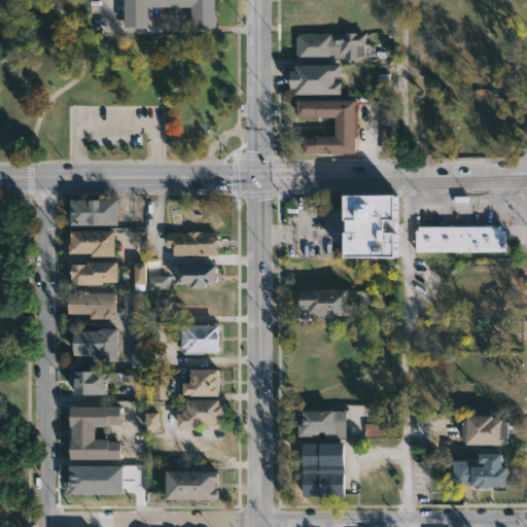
[(215,0),(215,26),(191,26),(191,5),(148,4),(148,27),(123,27),(123,0),(215,0)]
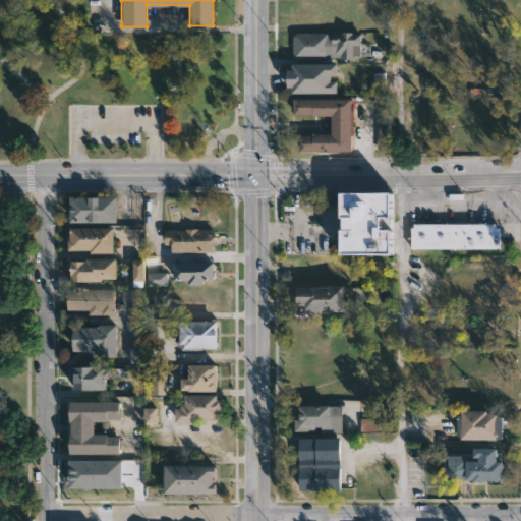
[(352,31),(352,32),(360,32),(360,43),(359,43),(359,54),(352,54),(352,57),(341,57),(341,55),(292,56),(292,35),(295,32),(330,32),(352,31)]
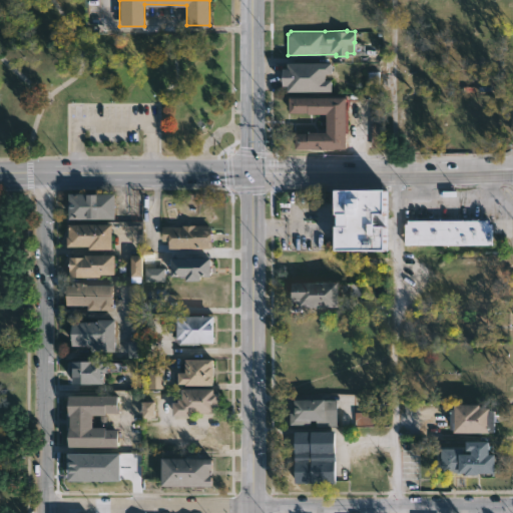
[(331,62),(331,72),(324,72),(324,78),(331,78),(331,91),(286,91),(286,85),(281,85),(281,66),(286,66),(286,61),(331,61),(331,62)]
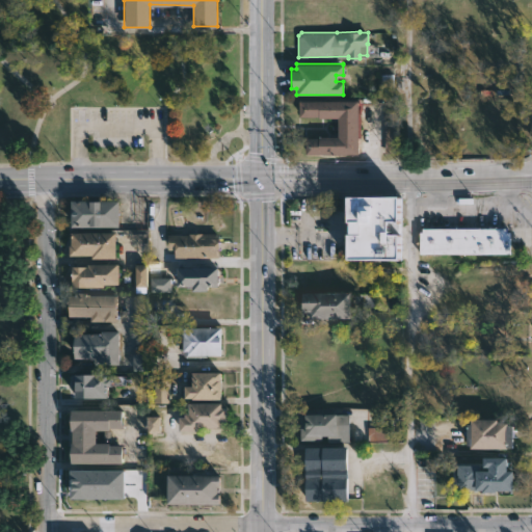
[(394,84),(386,84),(386,75),(380,75),(381,91),(394,91),(394,84)]
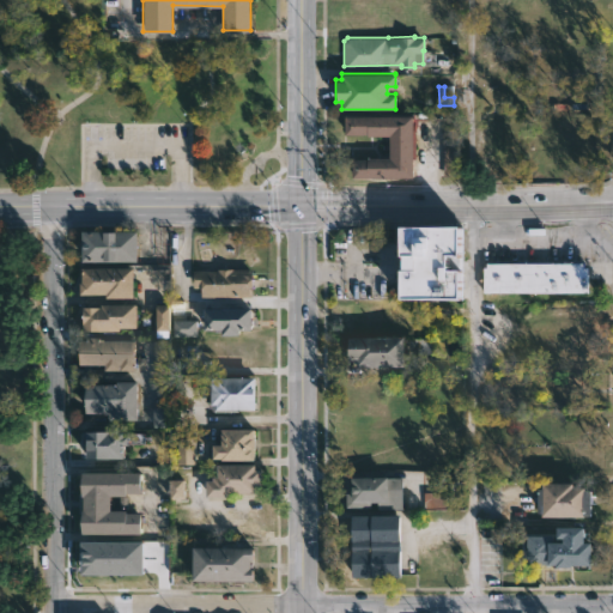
[(411,114),(411,176),(350,177),(350,158),(364,157),(364,155),(386,156),(387,134),(344,134),(344,115),(411,114)]
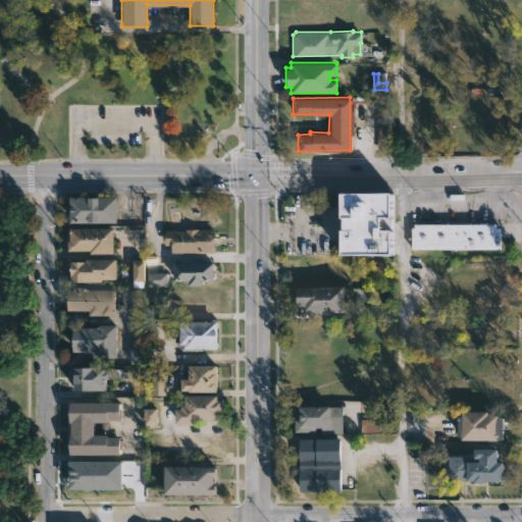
[(398,217),(398,254),(342,255),(342,230),(344,230),(344,218),(342,218),(342,193),(397,192),(398,217)]
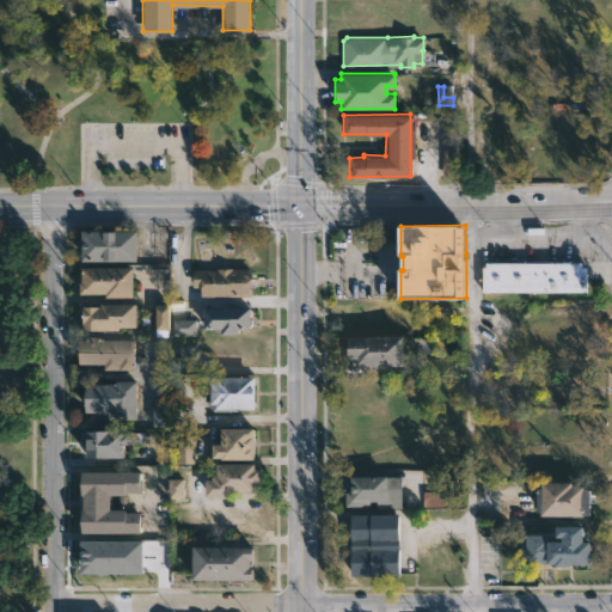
[(97,259),(79,259),(79,230),(136,230),(136,259),(97,259)]
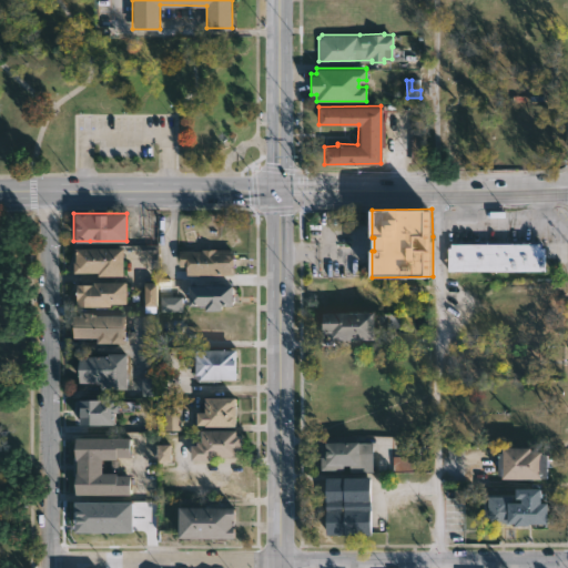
[(541,243),(541,247),(544,247),(544,271),(448,270),(448,246),(453,246),(453,243),(541,243)]
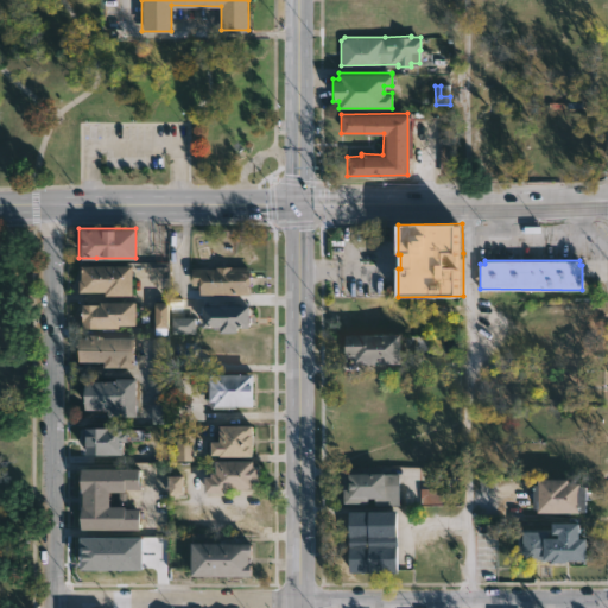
[(131,265),(131,295),(103,295),(100,293),(100,291),(76,291),(77,265),(131,265)]
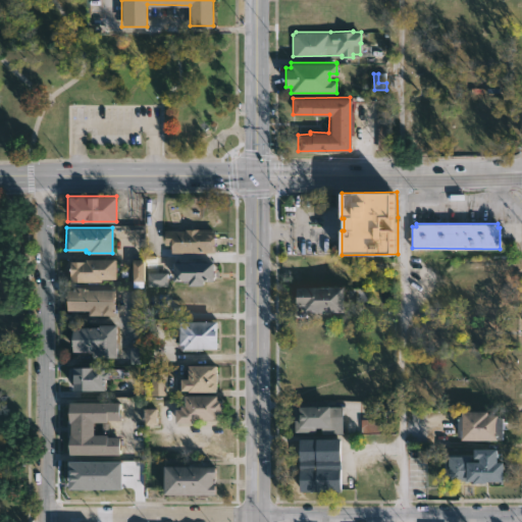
[(214,244),(214,253),(170,253),(170,245),(163,245),(163,229),(214,228),(214,244)]
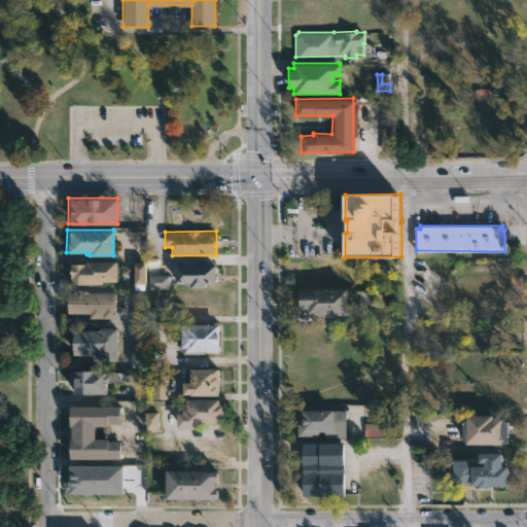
[(161,259),(161,268),(144,267),(143,276),(148,276),(148,274),(169,275),(168,289),(144,286),(143,290),(132,290),(134,261),(144,261),(144,258),(161,259)]
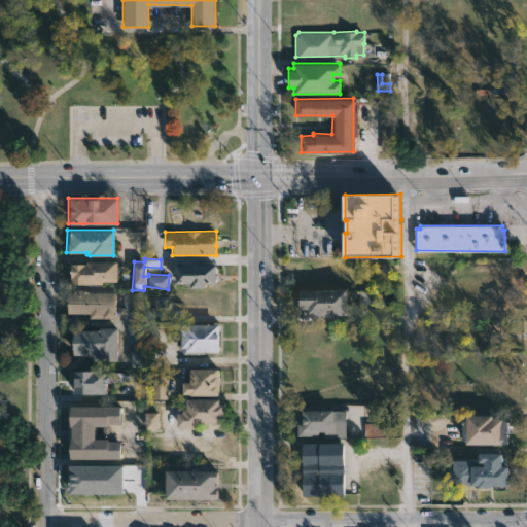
[(81,283),(69,283),(69,264),(85,264),(85,260),(114,260),(114,281),(101,281),(101,284),(81,283)]
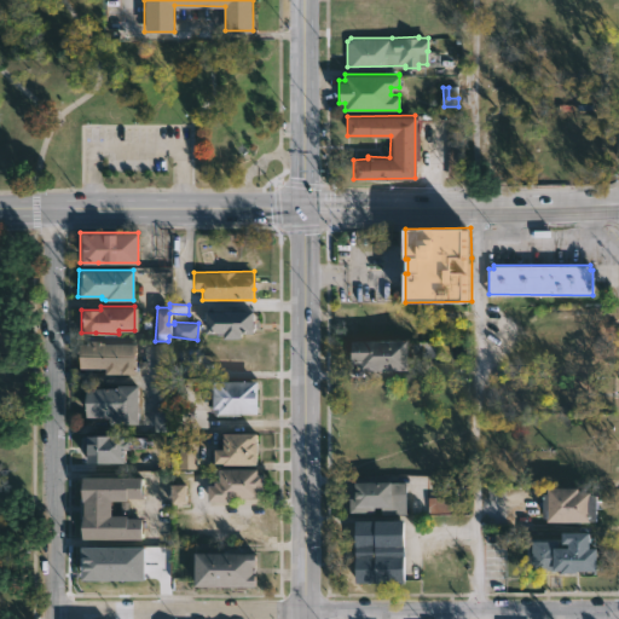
[(252,331),(252,339),(220,337),(220,333),(203,333),(203,311),(252,311),(252,331)]
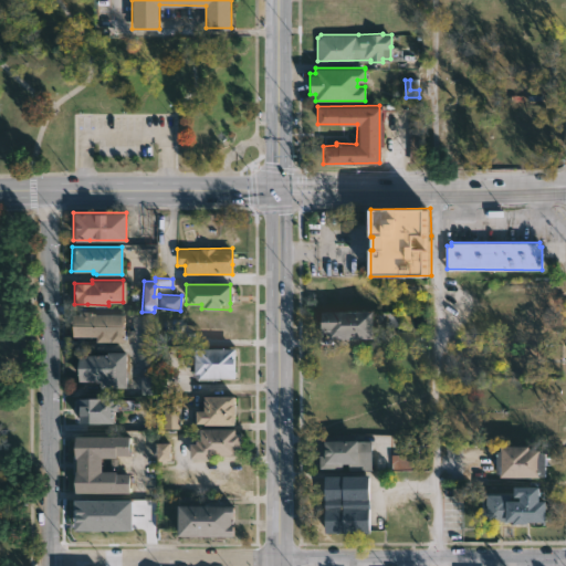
[(87,311),(87,314),(122,314),(122,342),(93,342),(93,337),(70,336),(71,314),(76,314),(76,311),(87,311)]
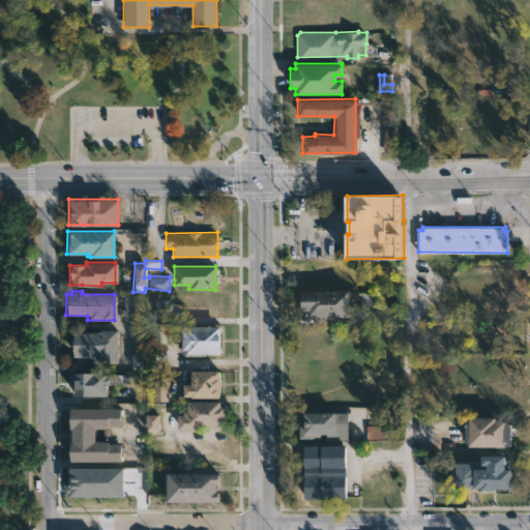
[(348,307),(348,317),(306,317),(306,311),(300,311),(299,291),(348,291),(348,307)]
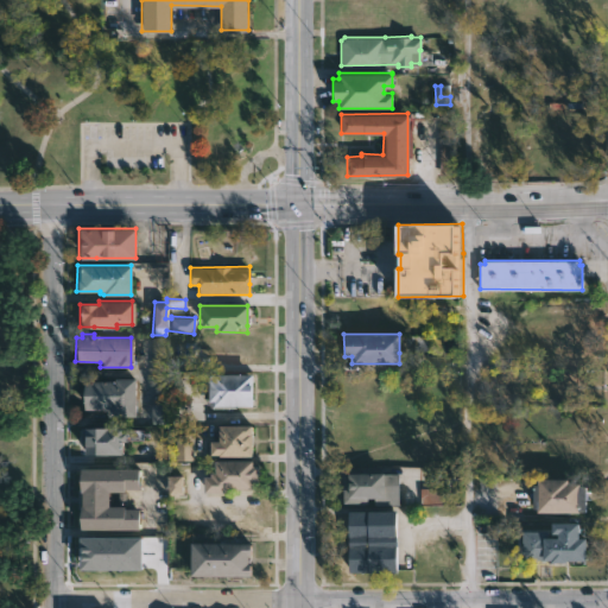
[(251,380),(251,384),(253,384),(252,406),(225,407),(209,405),(209,401),(207,401),(208,374),(251,374),(251,380)]
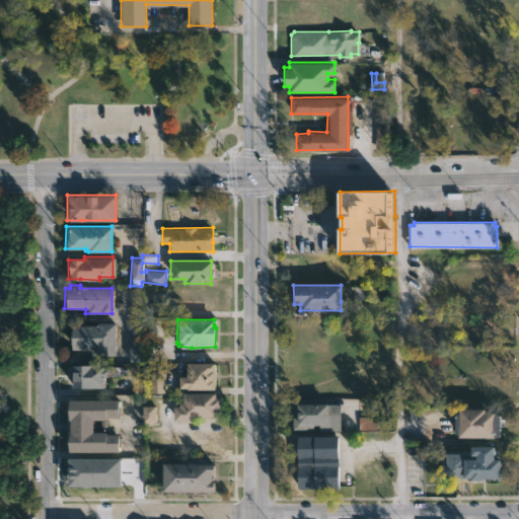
[(115,322),(115,356),(90,356),(90,350),(71,350),(71,325),(96,325),(96,322),(115,322)]
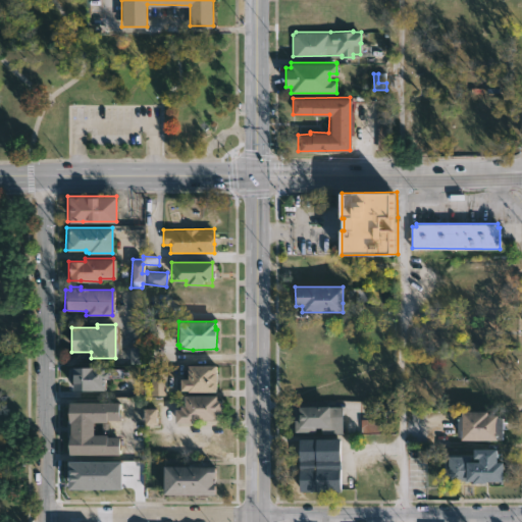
[(132,364),(144,364),(144,348),(133,347),(132,364)]
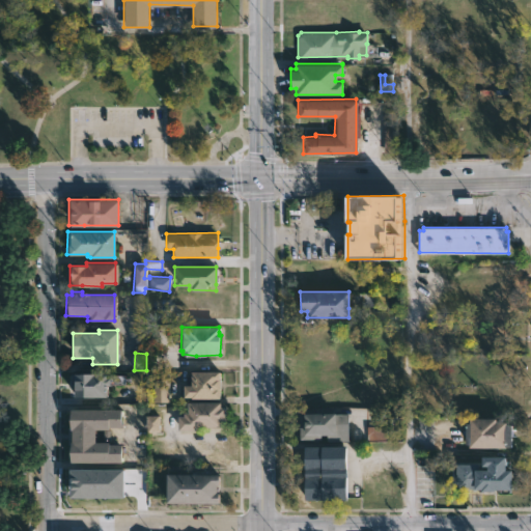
[(218,394),(218,398),(182,397),(182,385),(190,385),(190,371),(218,371),(218,394)]
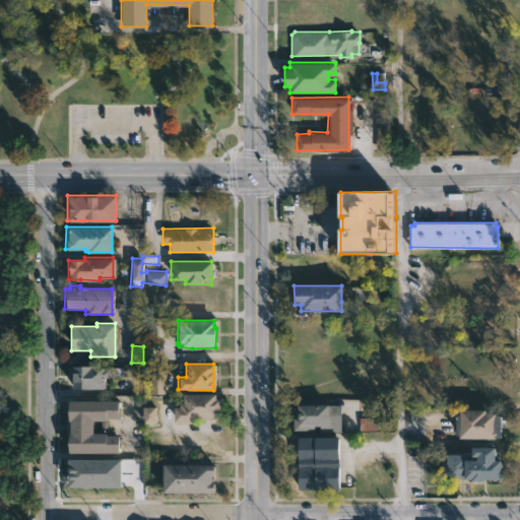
[(89,366),(101,367),(101,371),(105,371),(105,378),(102,378),(102,389),(70,389),(70,366),(89,366)]
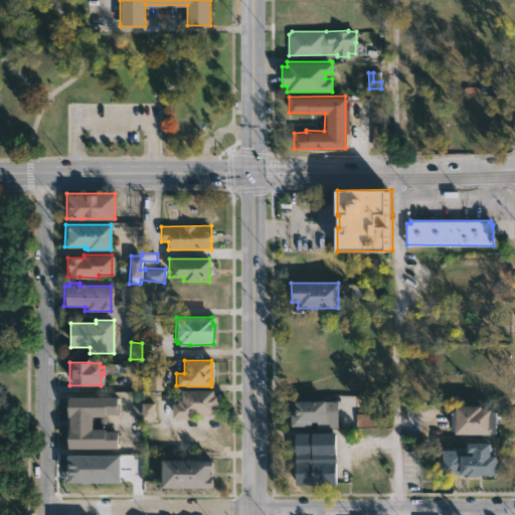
[(165,390),(166,368),(151,367),(150,389),(165,390)]
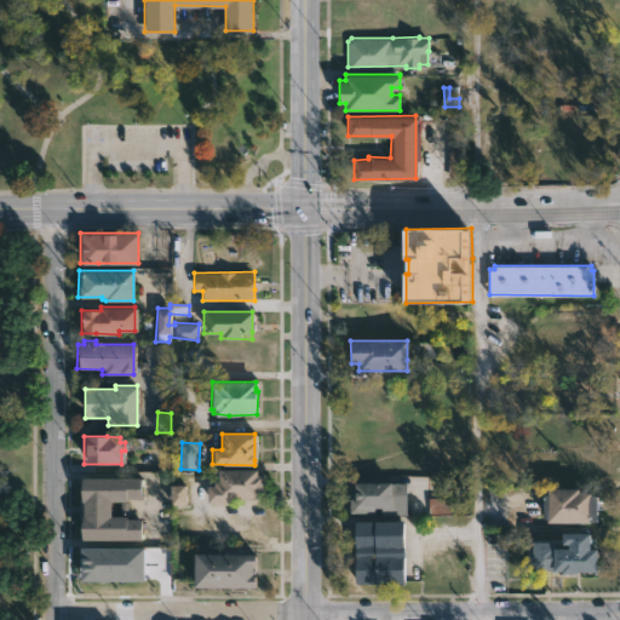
[(257,470),(257,476),(262,476),(262,491),(259,491),(259,497),(256,497),(256,499),(233,498),(231,504),(206,503),(206,486),(213,487),(213,482),(218,482),(218,469),(257,470)]
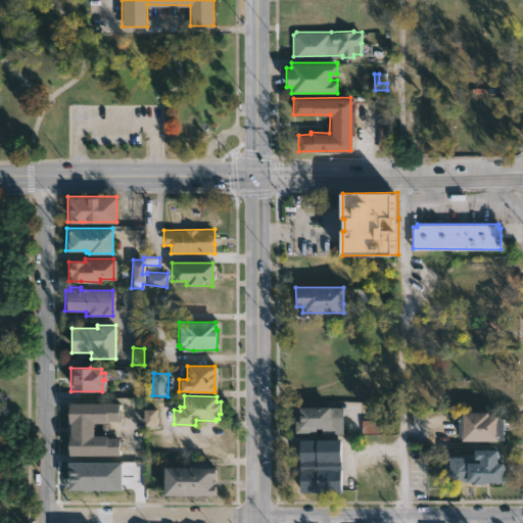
[(92,423),(92,435),(104,435),(104,437),(117,437),(117,456),(67,456),(68,423),(66,423),(66,402),(117,402),(117,421),(105,421),(105,423),(92,423)]
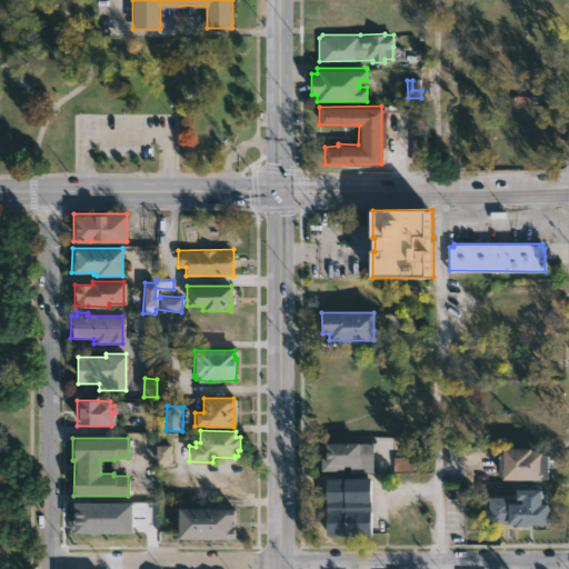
[(358,442),(358,443),(372,443),(373,471),(349,471),(349,467),(343,467),(343,470),(321,471),(320,445),(325,445),(325,442),(358,442)]
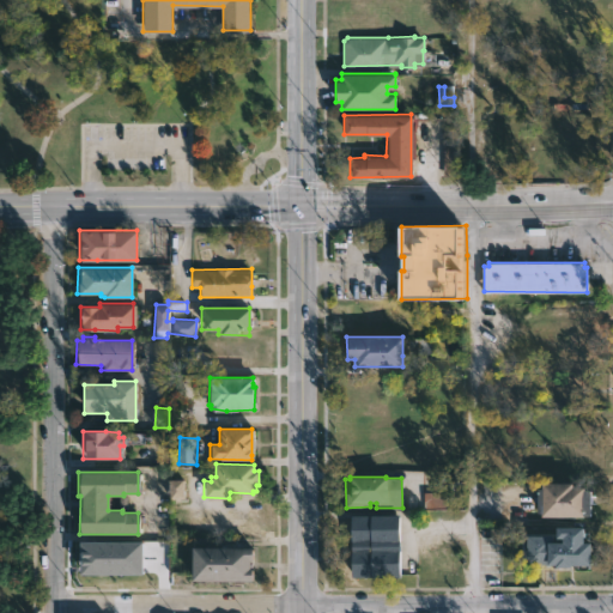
[(465,508),(426,509),(426,492),(453,492),(451,479),(465,478),(465,508)]
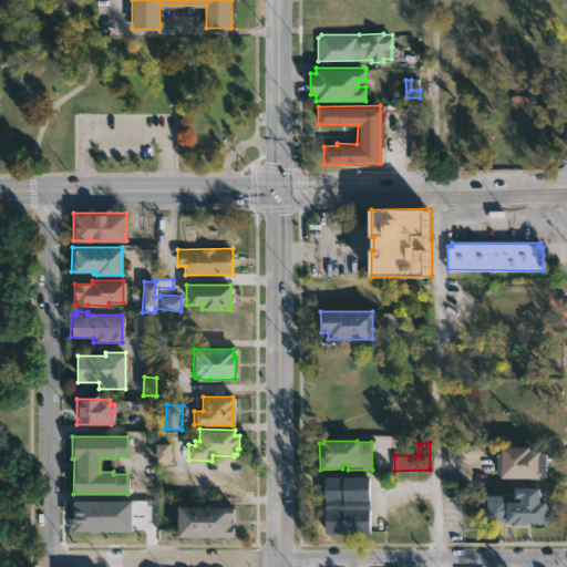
[(158,463),(173,462),(172,444),(157,444),(158,463)]
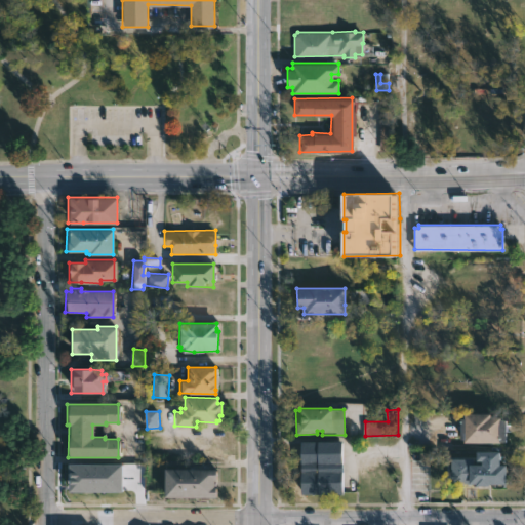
[(489,413),(489,416),(499,416),(499,419),(506,419),(506,441),(458,442),(459,418),(462,418),(462,413),(489,413)]
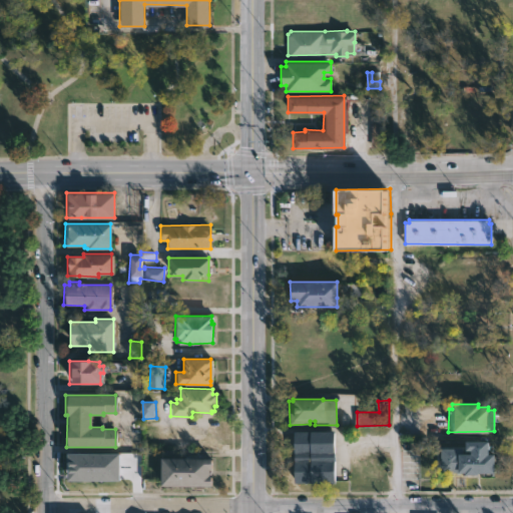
[(294,481),(293,481),(293,430),(335,431),(335,481),(294,481)]
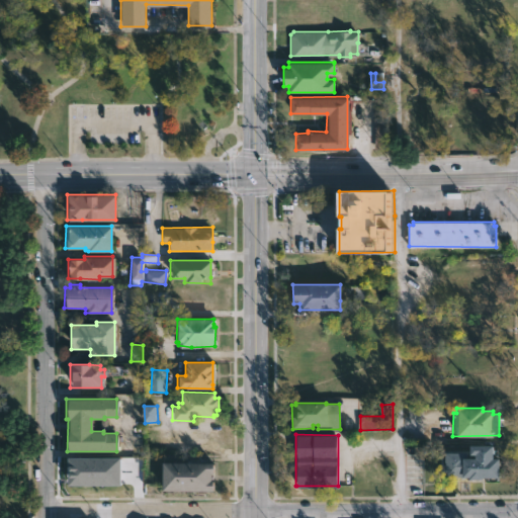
[(492,458),(499,458),(499,478),(482,478),(482,480),(468,480),(468,479),(461,478),(444,478),(445,452),(468,452),(469,445),(492,445),(492,458)]
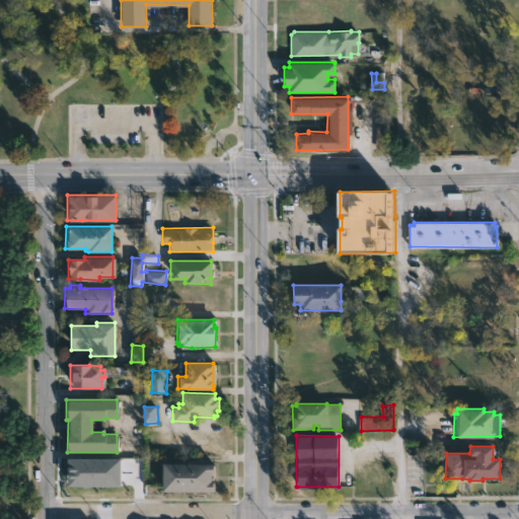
[(123,458),(70,459),(70,487),(123,486),(123,458)]
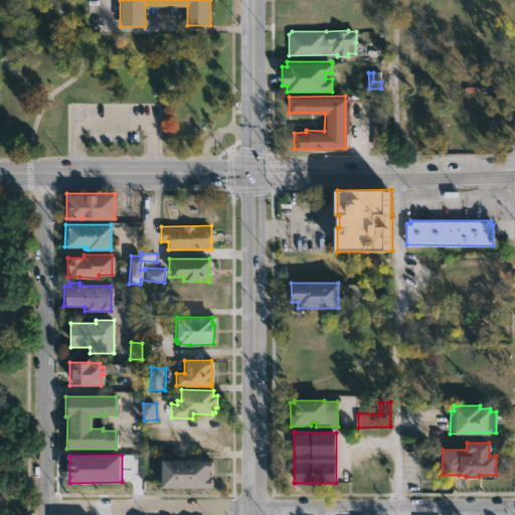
[(207,476),(207,478),(210,478),(210,488),(160,488),(160,459),(211,460),(210,470),(207,470),(207,476)]
